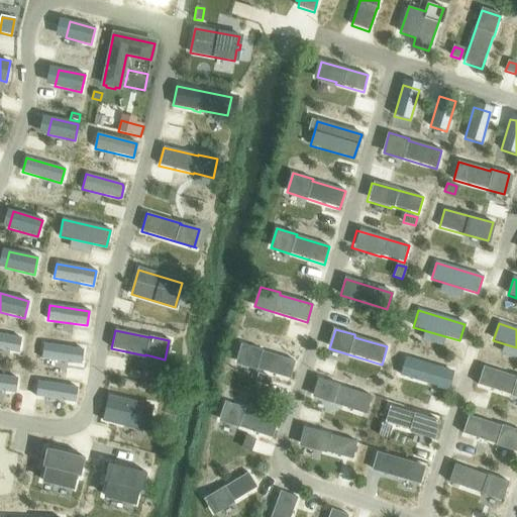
[(0,334),(0,349),(18,353),(20,338),(0,334)]
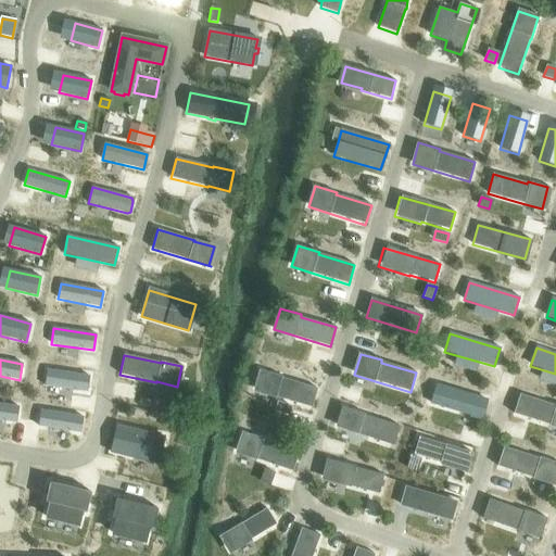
[(47,370),(45,386),(87,392),(89,376),(47,370)]
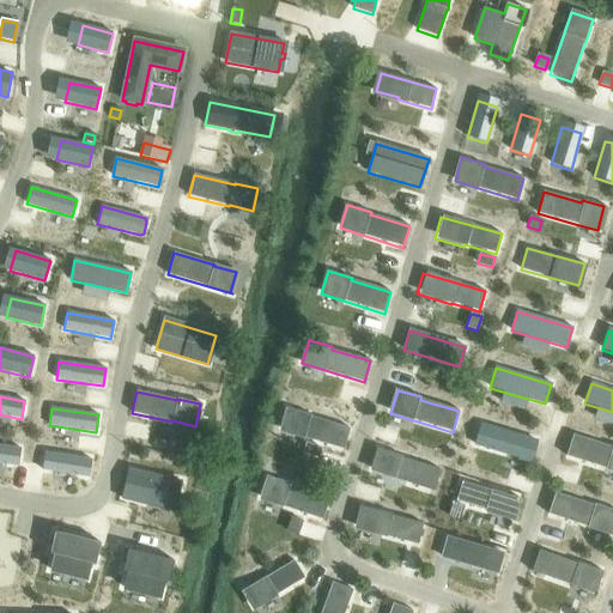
[(287,410),(280,430),(344,450),(350,429),(309,418),(310,416),(287,410)]
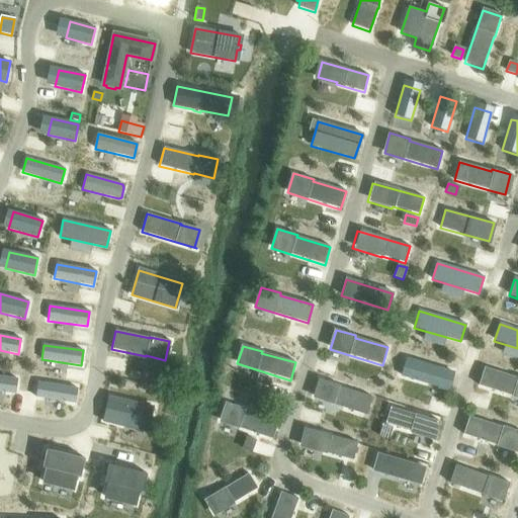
[(406,358),(401,375),(438,386),(437,389),(448,392),(451,380),(450,380),(452,372),(406,358)]
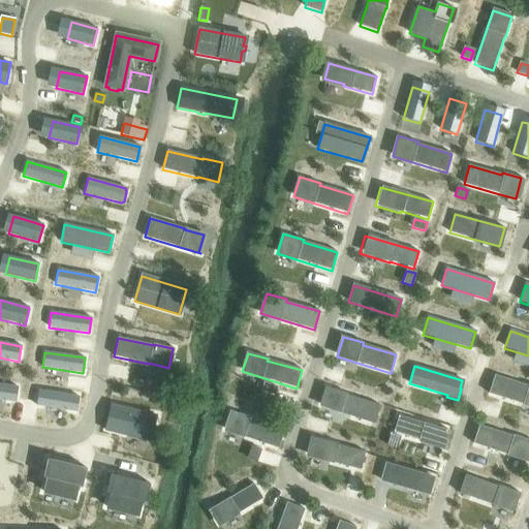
[(494,375),(489,394),(521,404),(528,406),(528,385),(527,384),(526,385),(494,375)]
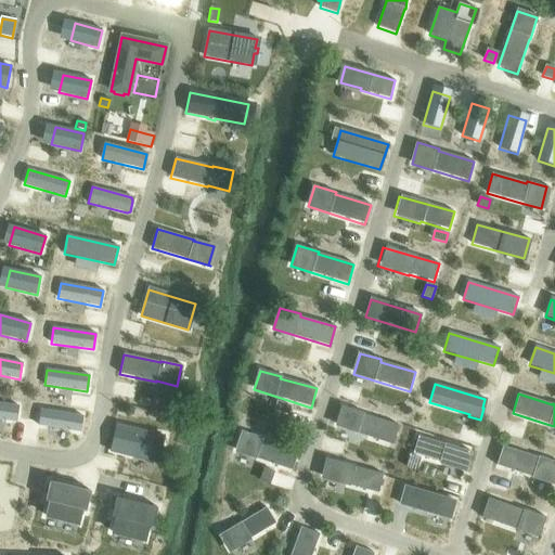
[(278,402),(274,410),(288,414),(291,405),(278,402)]
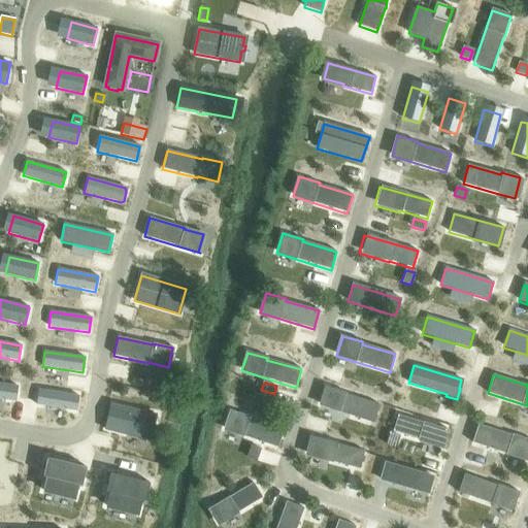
[(0,384),(0,399),(15,401),(18,387),(0,384)]
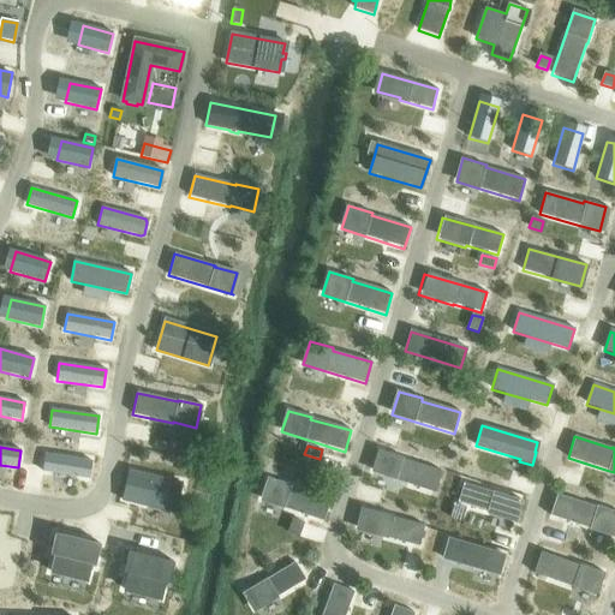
[(380,451),(372,473),(394,481),(435,493),(442,472),(402,460),(404,458),(380,451)]
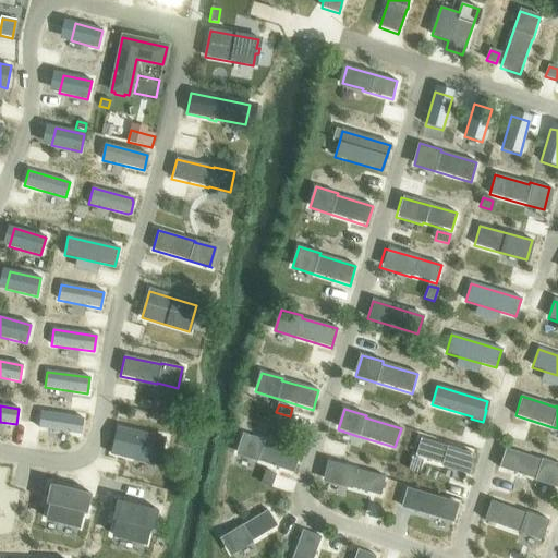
[(40,413),(38,428),(81,435),(83,419),(40,413)]
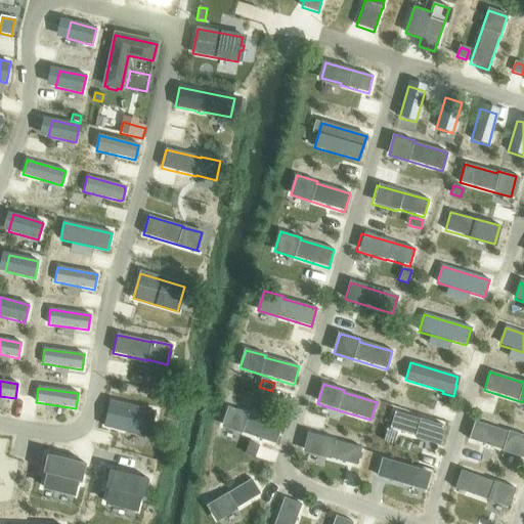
[(111,401),(104,427),(148,437),(151,427),(153,422),(155,412),(111,401)]
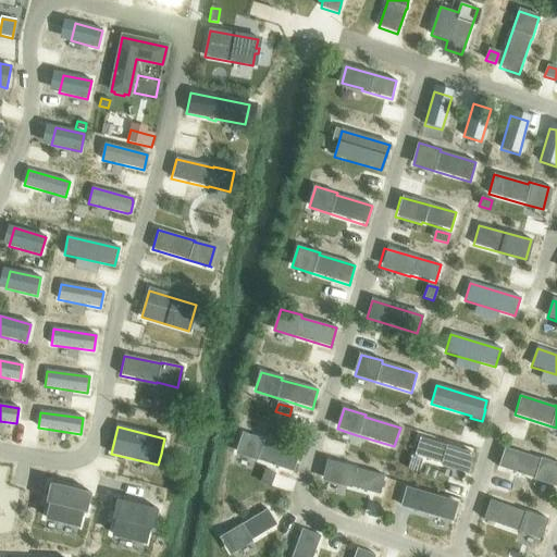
[(243,434),(236,456),(255,461),(255,459),(293,472),(299,454),(263,443),(264,441),(243,434)]
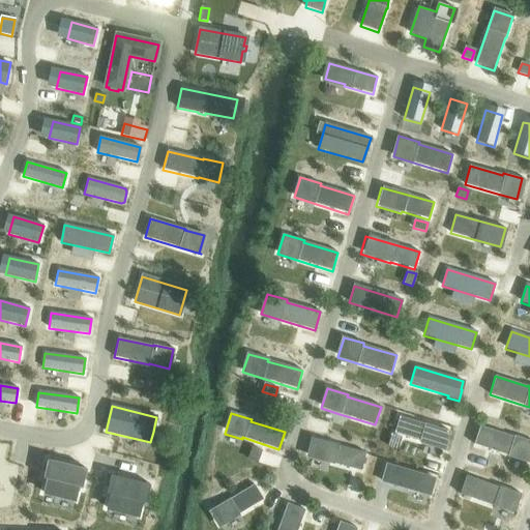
[(399,417),(393,434),(417,440),(416,443),(441,450),(447,431),(422,423),(399,417)]
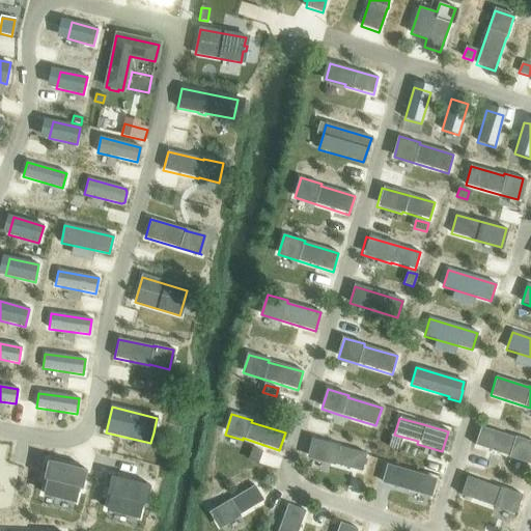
[(480,427),(475,445),(528,463),(530,451),(530,442),(513,437),(512,437),(480,427)]
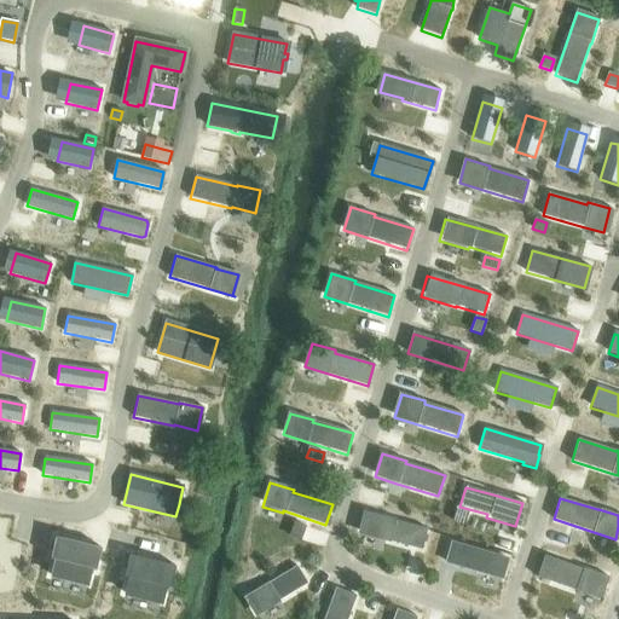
[(457,508),(452,521),(463,525),(468,512),(457,508)]
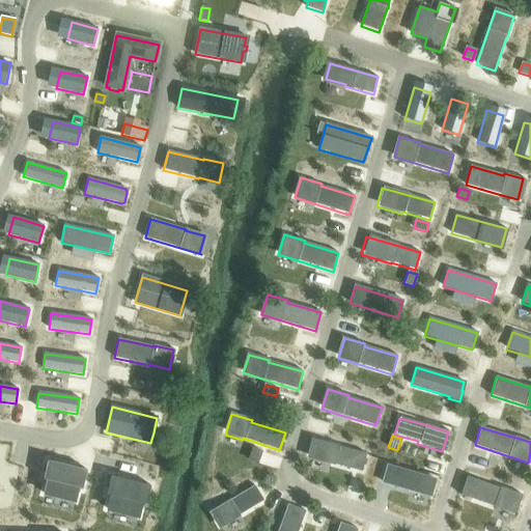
[(314,439),(309,459),(332,466),(333,465),(361,472),(366,454),(314,439)]
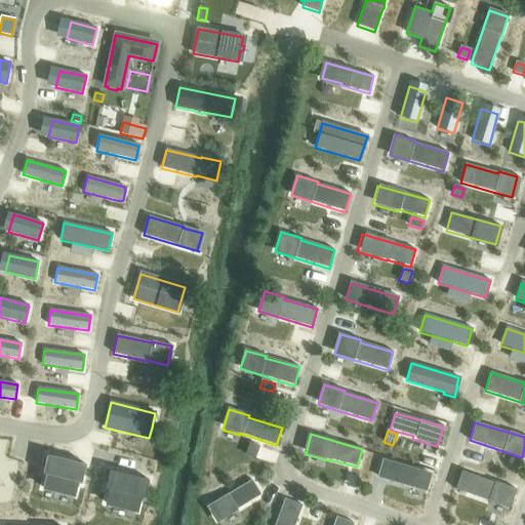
[(249,444),(245,455),(254,458),(258,447),(249,444)]
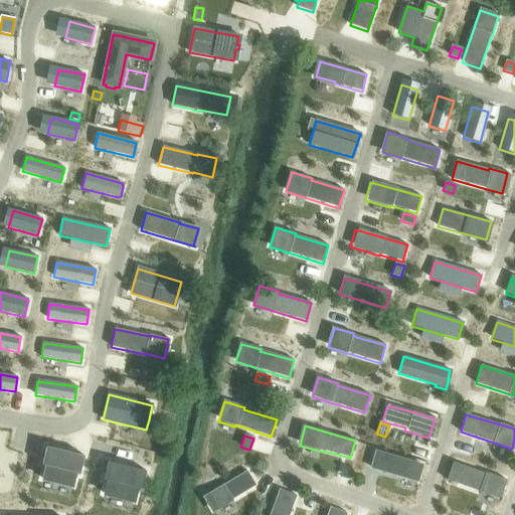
[(45,447),(41,465),(44,466),(46,466),(42,480),(71,487),(74,474),(76,474),(79,475),(83,456),(45,447)]
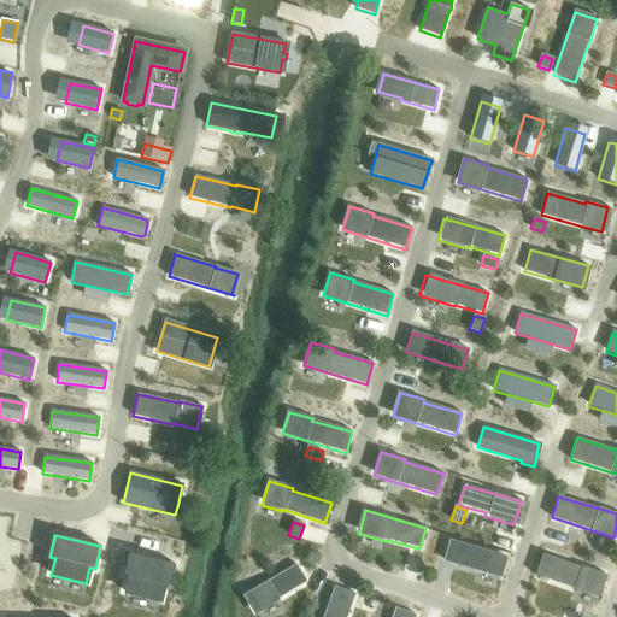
[(450,541),(445,560),(500,577),(506,558),(450,541)]
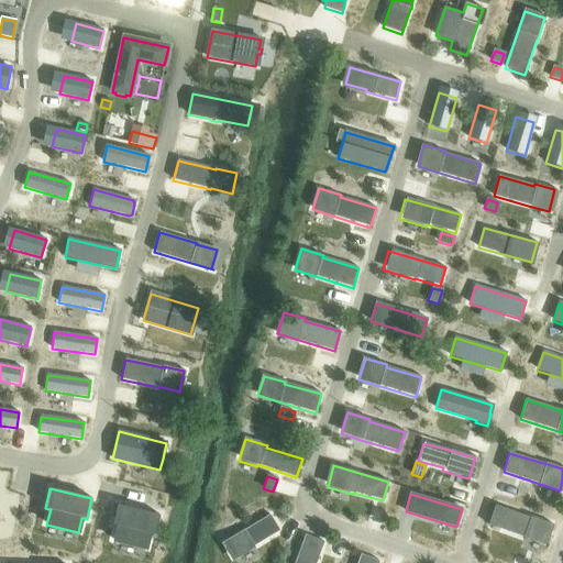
[(118,505),(112,525),(117,526),(118,526),(114,541),(145,549),(148,534),(152,534),(154,536),(159,515),(118,505)]
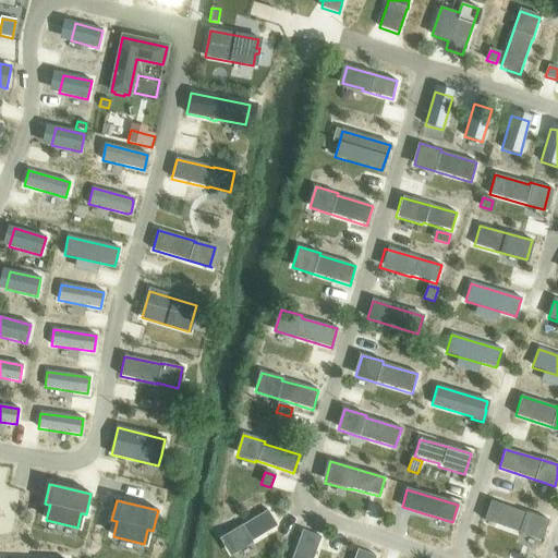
[(490,501),(484,521),(540,540),(546,520),(524,512),(490,501)]
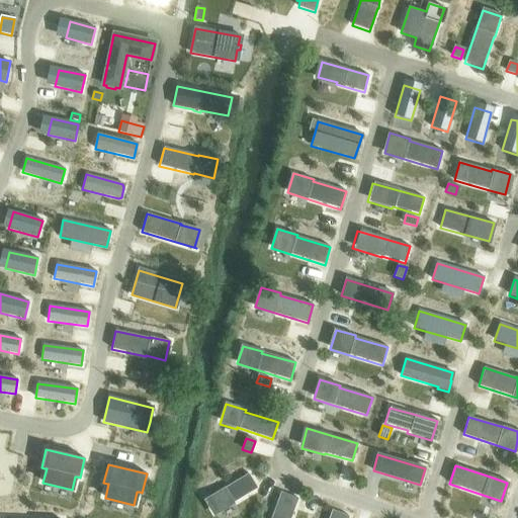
[(248,472),(203,500),(213,516),(233,505),(233,504),(257,489),(248,472)]
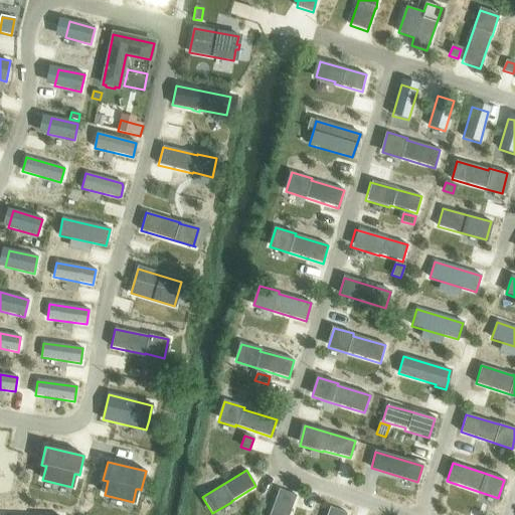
[(289,514),(296,496),(279,490),(269,514),(289,514)]
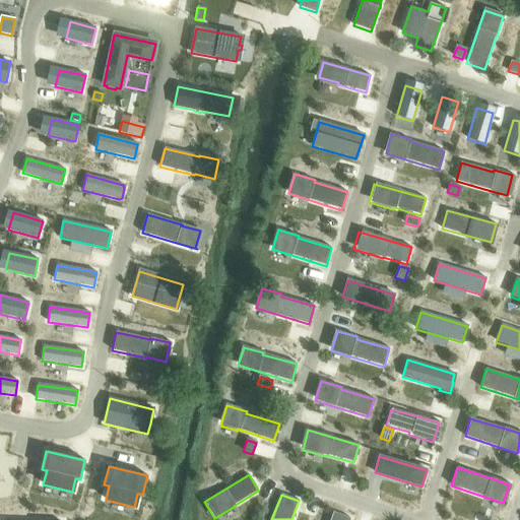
All buildings are outlined.
